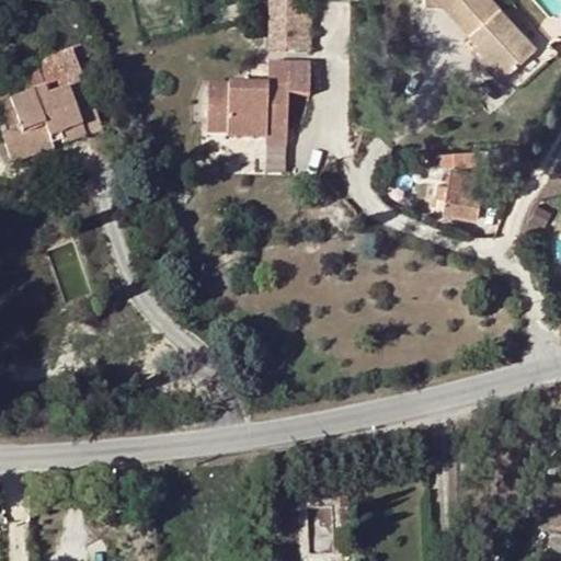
[(266,0),(266,50),(312,50),(311,0),(266,0)]
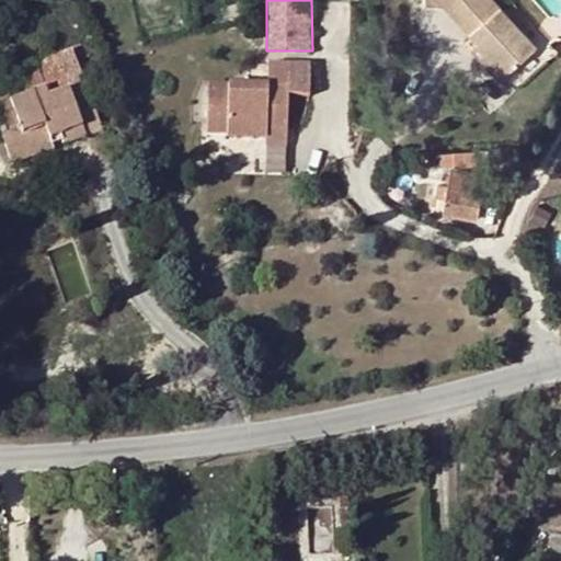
[(425,0),(426,4),(444,7),(469,35),(473,32),(481,41),(477,44),(505,76),(535,49),(491,0),(425,0)]
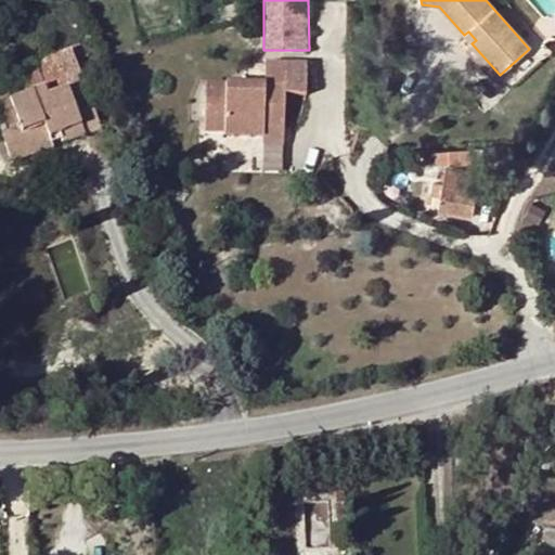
[(476,40),(468,31),(464,35),(472,43),(476,40)]
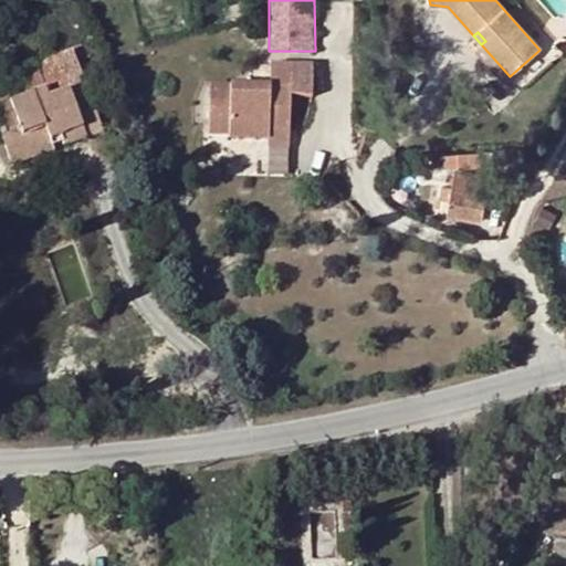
[(502,83),(510,76),(481,44),(473,52),(502,83)]
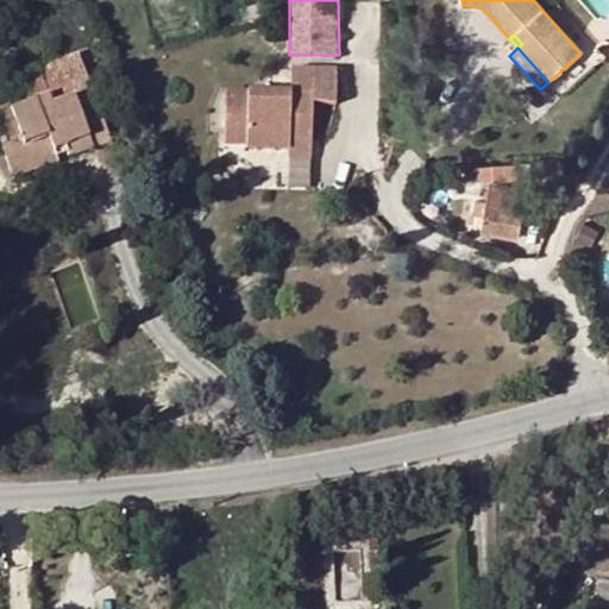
[(0,130),(0,143),(5,155),(49,138),(54,154),(66,149),(69,157),(111,140),(77,55),(22,77),(31,104),(10,113),(16,124),(0,130)]
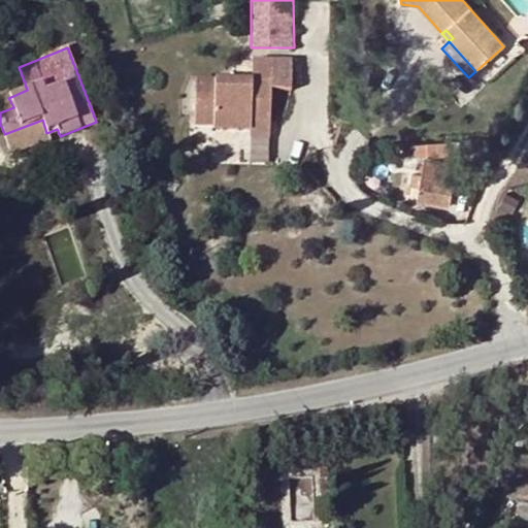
[(251,80),(195,80),(194,125),(213,126),(213,130),(251,129),(251,122),(270,124),(270,91),(291,91),(291,62),(251,62),(251,80)]
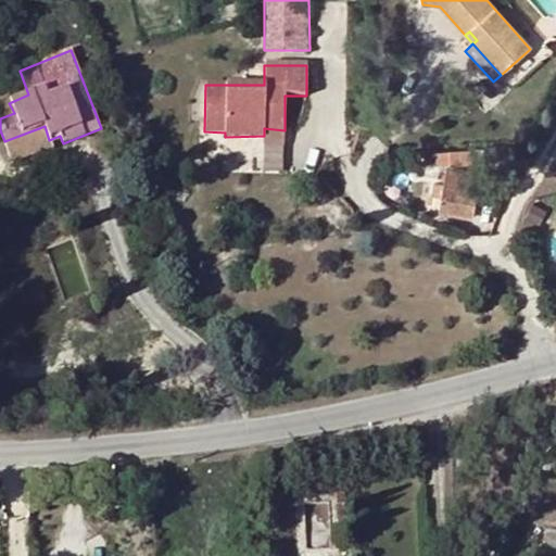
[(9,103),(7,96),(0,98),(0,118),(14,113),(9,103)]
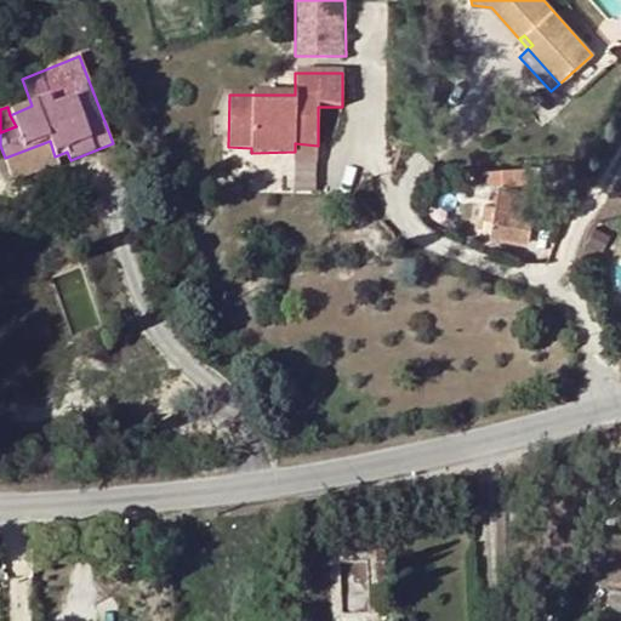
[(58,165),(55,157),(50,141),(5,158),(13,182),(58,165)]
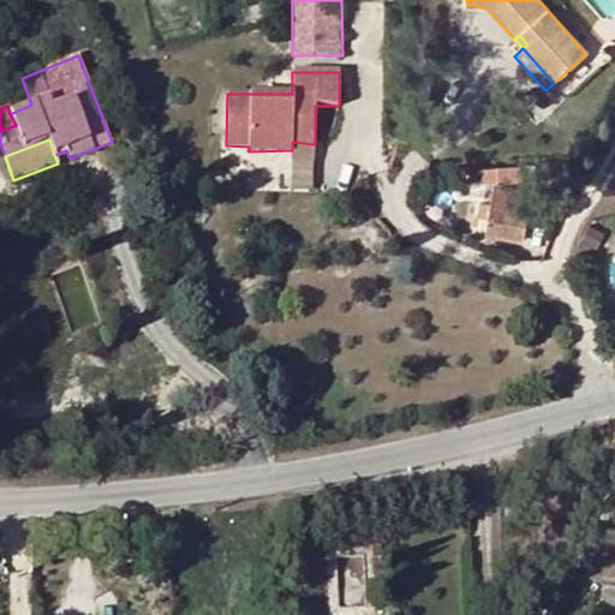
[(292,142),(292,150),(249,151),(249,161),(314,162),(315,144),(292,142)]
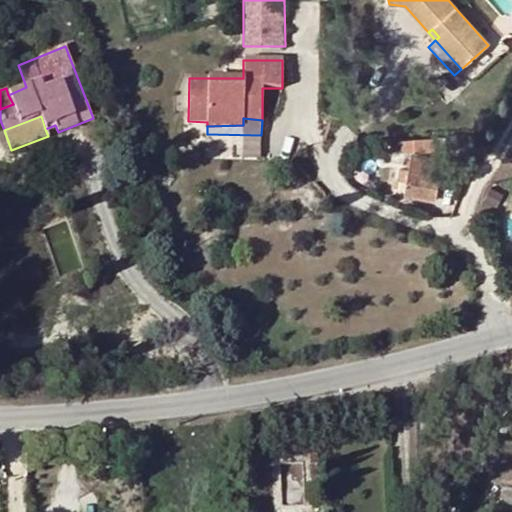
[(261,135),(241,135),(241,155),(261,155),(261,135)]
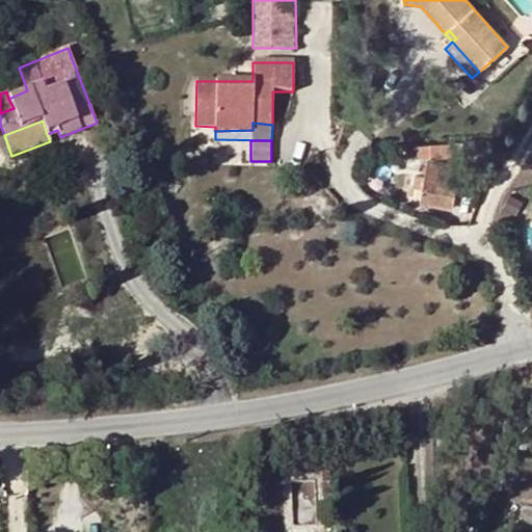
[(427,157),(424,178),(420,201),(452,207),(457,183),(466,185),(469,169),(459,168),(460,164),(427,157)]
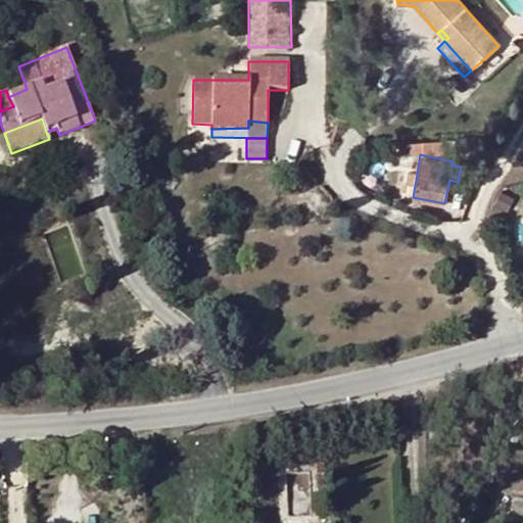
[(270,417),(254,419),(255,429),(271,427),(270,417)]
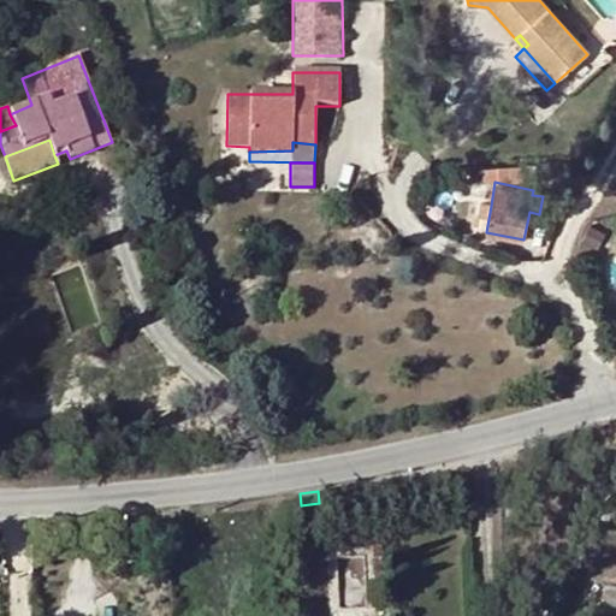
[(615,615),(615,590),(600,588),(598,602),(615,604),(615,609),(614,615),(615,615)]
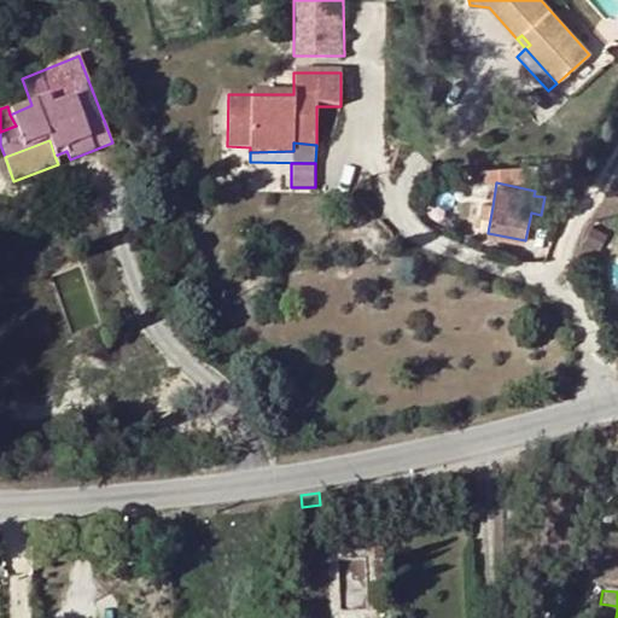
All buildings are outlined.
